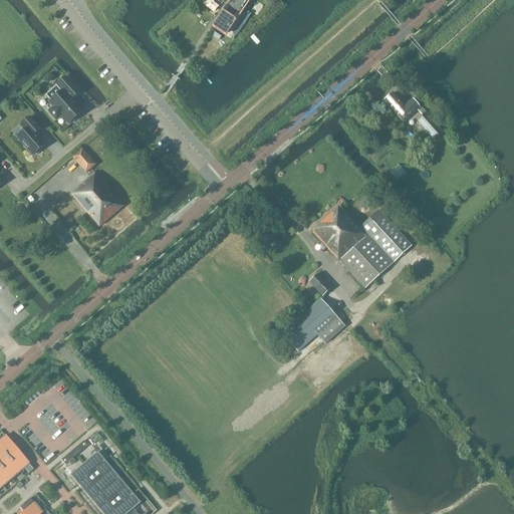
[(253,0),(233,0),(214,29),(228,38),(253,0)]
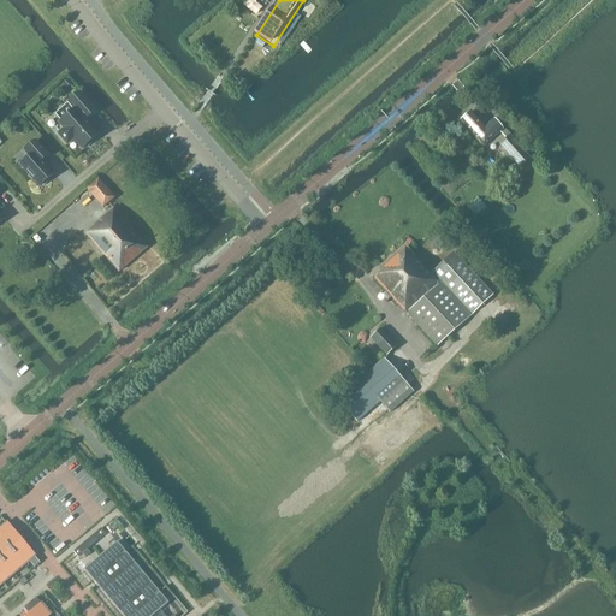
[(73,140),(82,149),(86,146),(89,147),(94,141),(95,138),(98,136),(86,123),(86,122),(87,122),(87,120),(86,119),(95,111),(80,93),(69,102),(75,110),(59,124),(64,129),(58,135),(67,144),(73,140)]
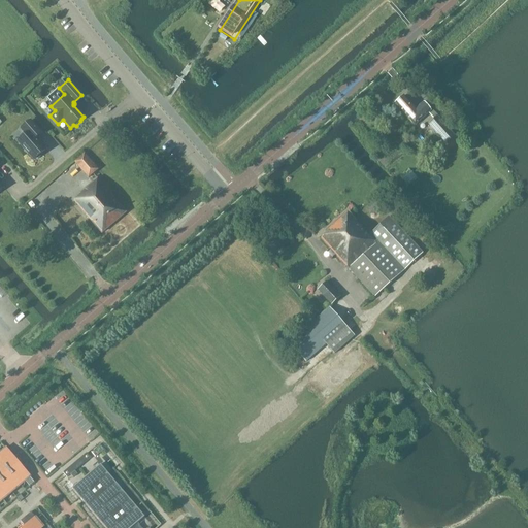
[(431,110),(429,107),(425,102),(417,109),(404,96),(395,103),(415,125),(431,110)]
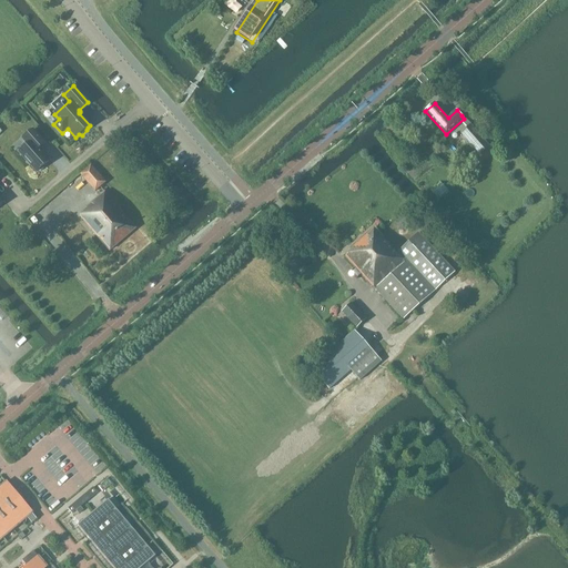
[(469,124),(459,133),(479,155),(489,146),(469,124)]
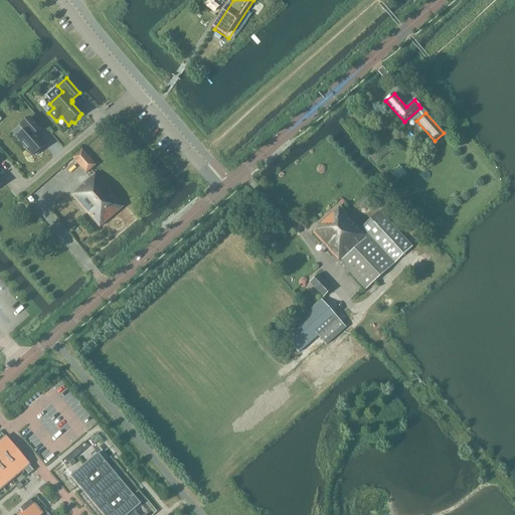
[(44,147),(35,136),(40,131),(30,119),(21,127),(25,132),(18,139),(33,157),(34,156),(37,156),(40,153),(40,150),(44,147)]
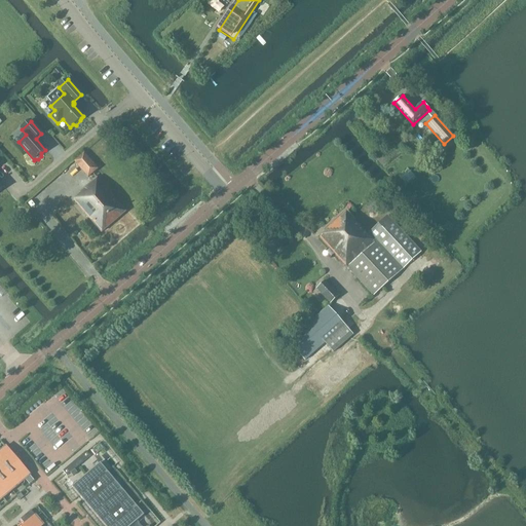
[(74,161),(87,177),(87,178),(98,168),(84,153),(74,161)]
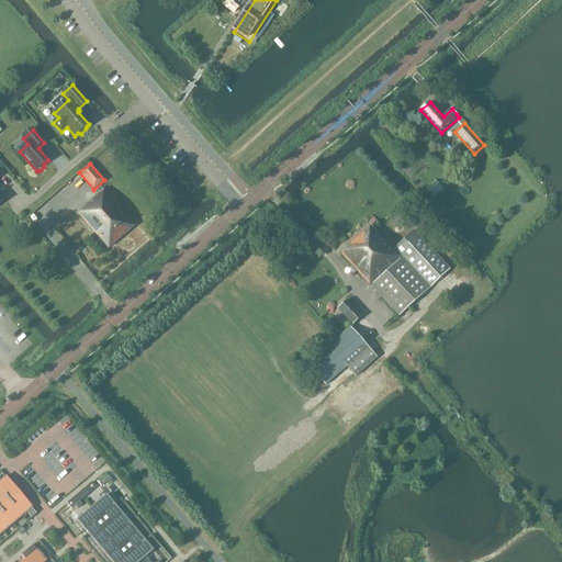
[(86,205),(87,206),(78,214),(108,249),(135,226),(104,190),(86,205)]
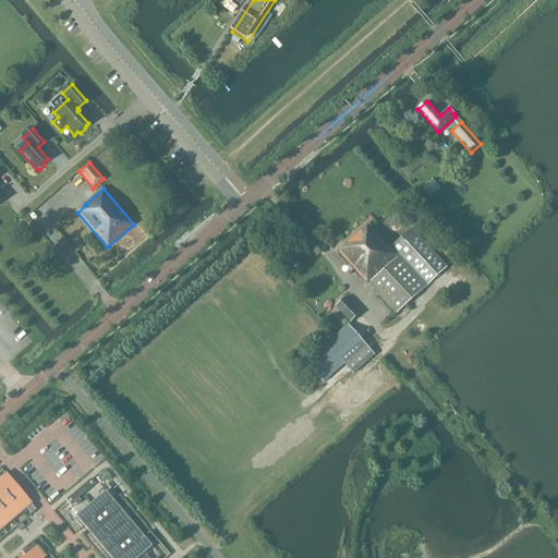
[(368,223),(338,251),(361,277),(396,314),(427,286),(447,268),(411,229),(390,247),(368,223)]
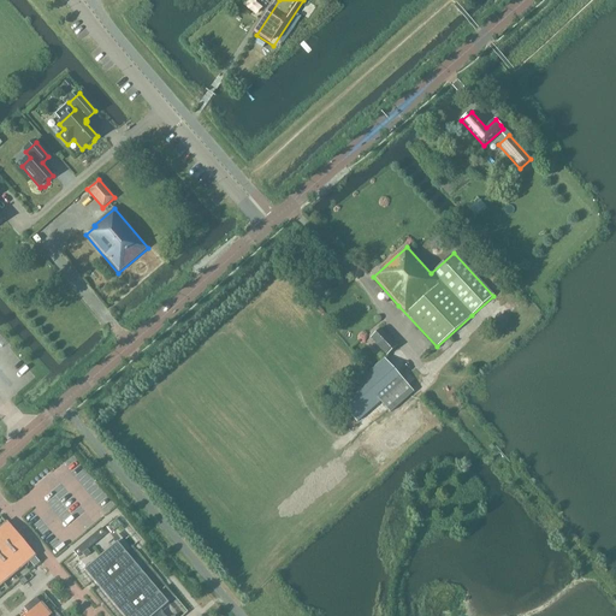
[(381,329),(371,338),(386,356),(397,345),(381,329)]
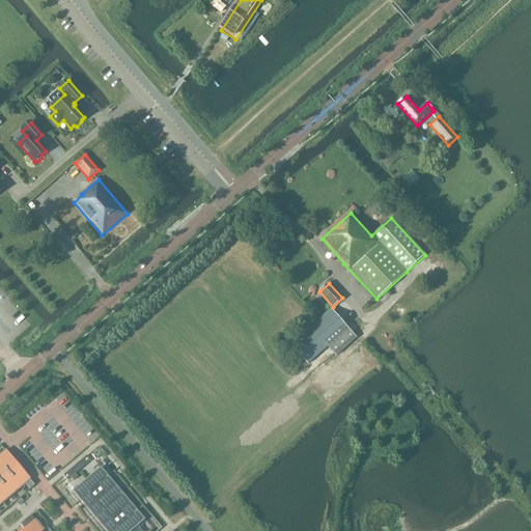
[(331,310),(291,344),(308,364),(328,346),(336,356),(356,338),(331,310)]
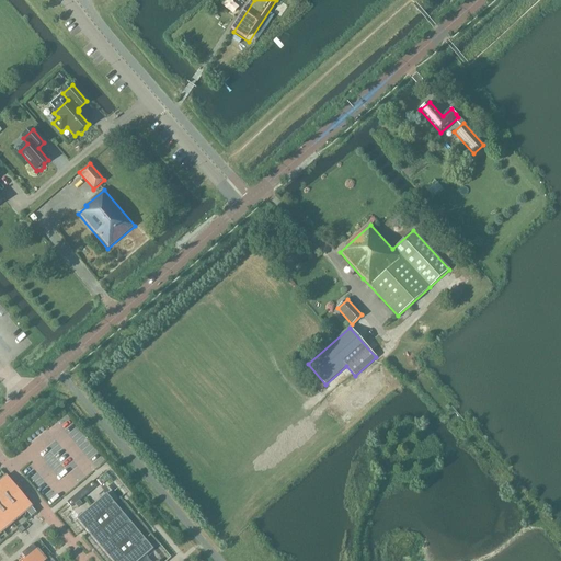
[(0,533),(32,506),(7,476),(0,481),(0,533)]
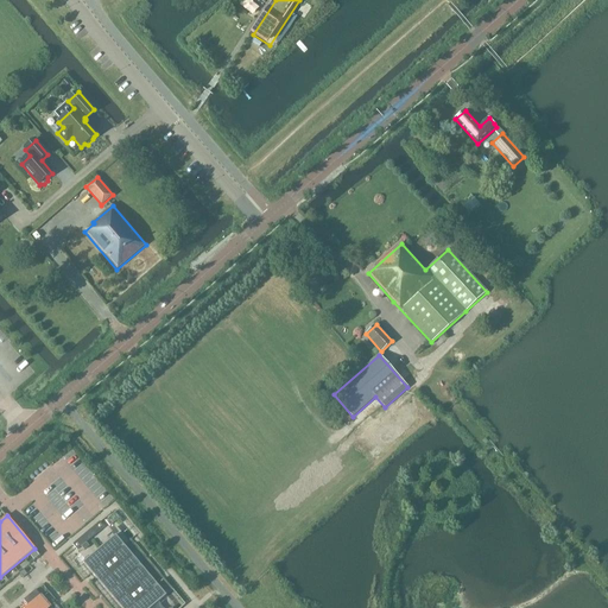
[(105,527),(100,523),(73,545),(77,550),(105,527)]
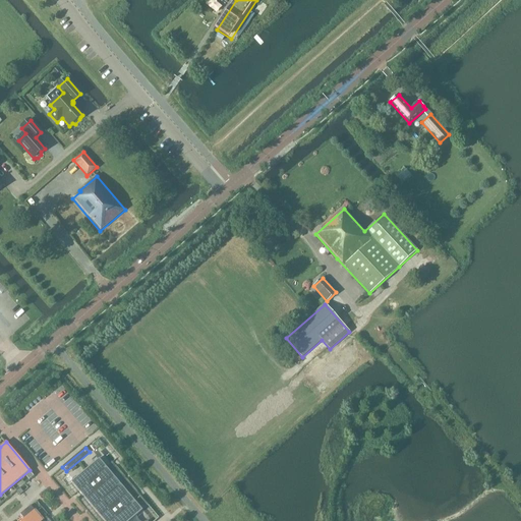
[(129,520),(142,510),(99,459),(71,482),(103,520),(129,520)]
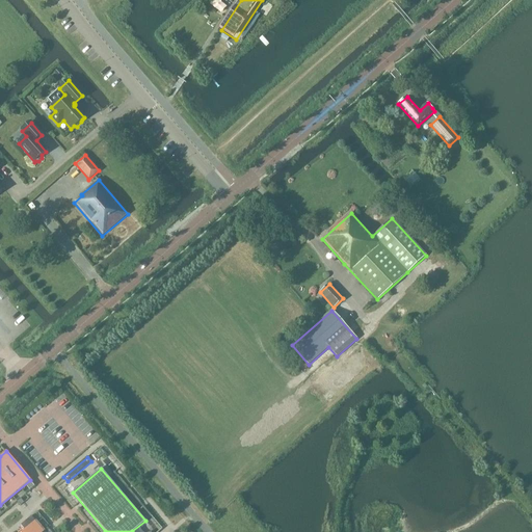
[(43,531),(44,531),(31,516),(21,526),(25,530),(22,531),(43,531)]
